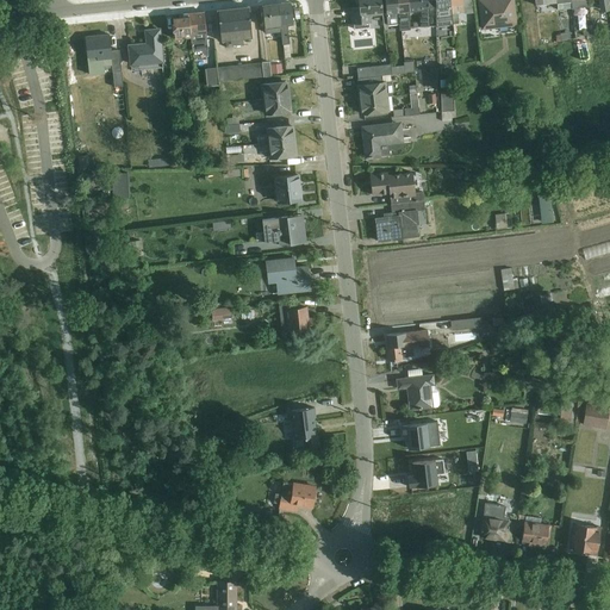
[(371,16),(383,14),(381,0),(356,0),(356,4),(359,6),(359,7),(355,8),(358,24),(372,23),(371,16)]
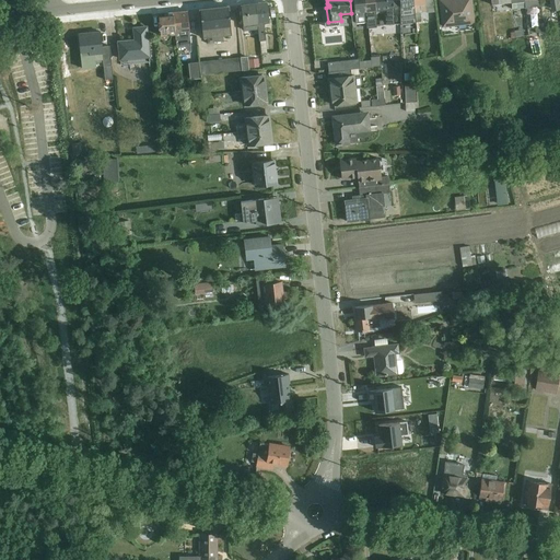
[(365,6),(364,0),(353,0),(356,23),(366,22),(365,6)]
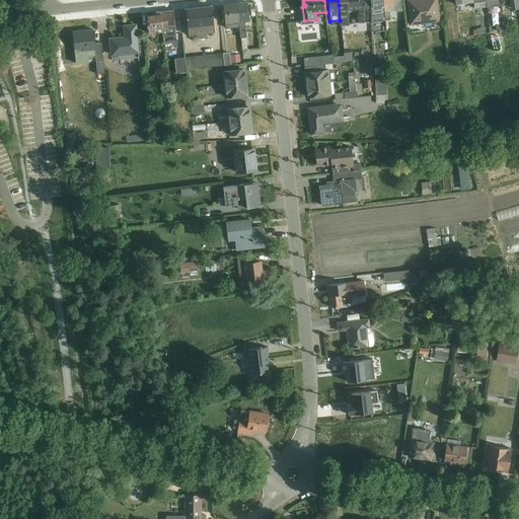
[(349,23),(348,9),(347,0),(338,0),(339,5),(342,5),(343,22),(346,22),(347,23),(349,23)]
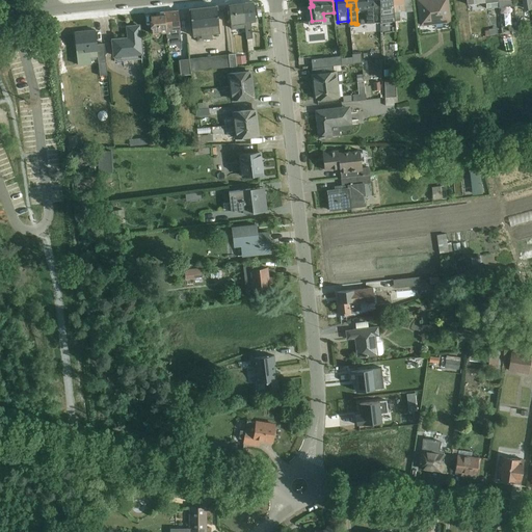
[(368,8),(367,0),(355,0),(356,9),(368,8)]
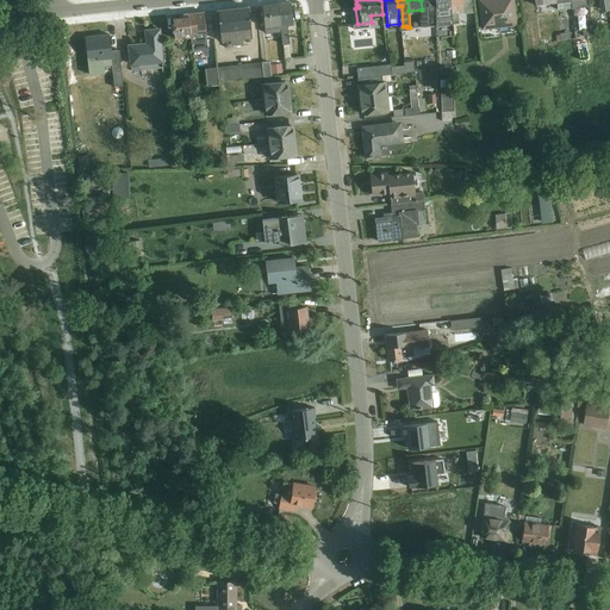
[(428,7),(435,7),(434,0),(421,0),(422,10),(423,18),(421,18),(421,22),(421,26),(429,26),(428,7)]
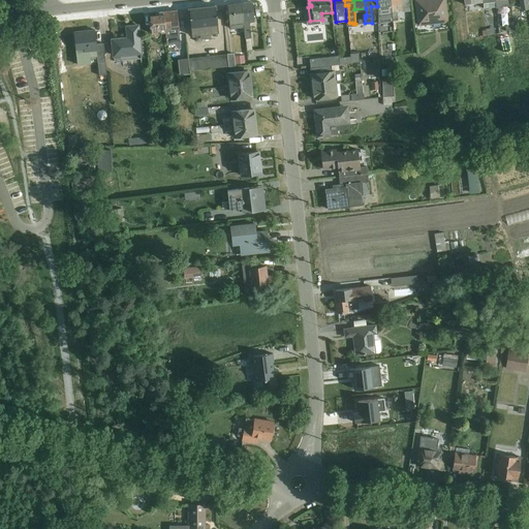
[(393,21),(390,0),(376,0),(377,6),(377,23),(393,21)]
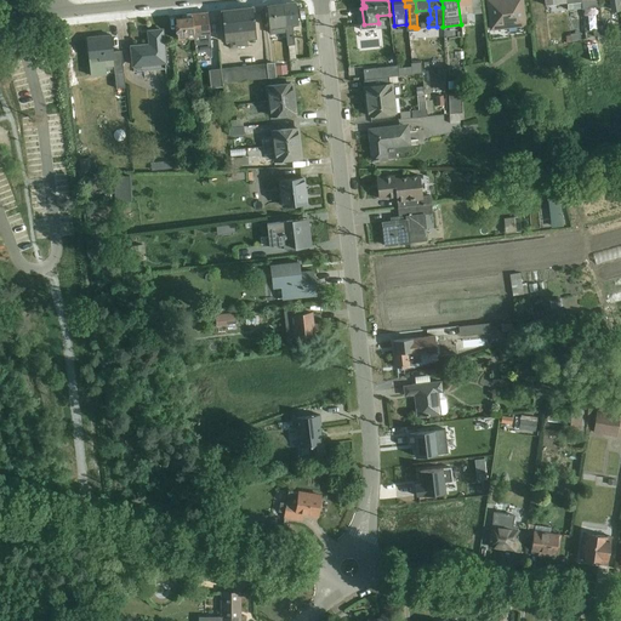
[(467,13),(472,13),(469,0),(457,0),(461,24),(461,26),(468,24),(467,13)]
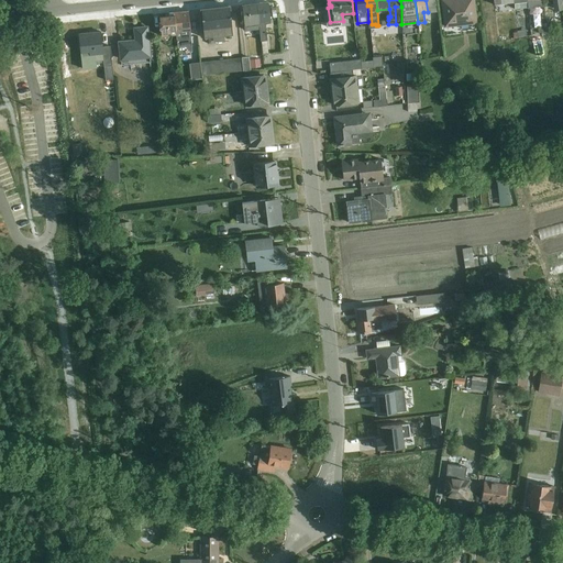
[(468,25),(476,24),(473,0),(442,0),(445,28),(461,26),(462,29),(468,28),(468,25)]
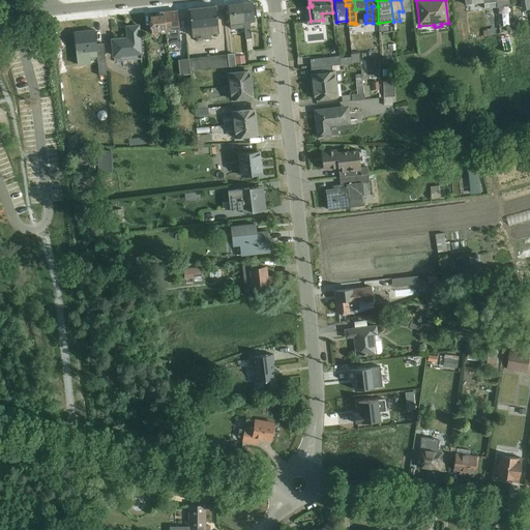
[(484,8),(497,7),(496,0),(482,0),(483,3),(484,8)]
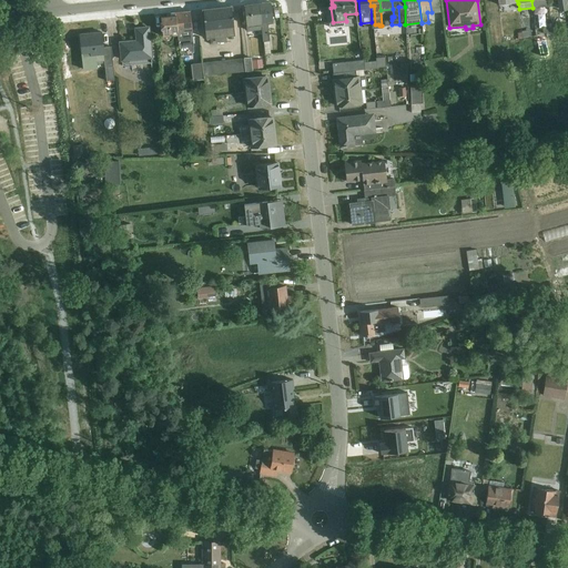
[(567,10),(566,0),(557,0),(559,11),(567,10)]
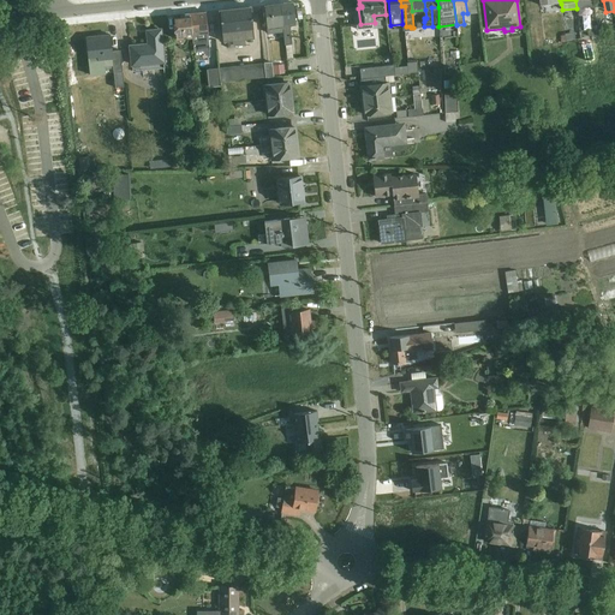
[(290,27),(296,25),(293,4),(293,3),(280,4),(284,33),(285,45),(292,43),(290,27)]
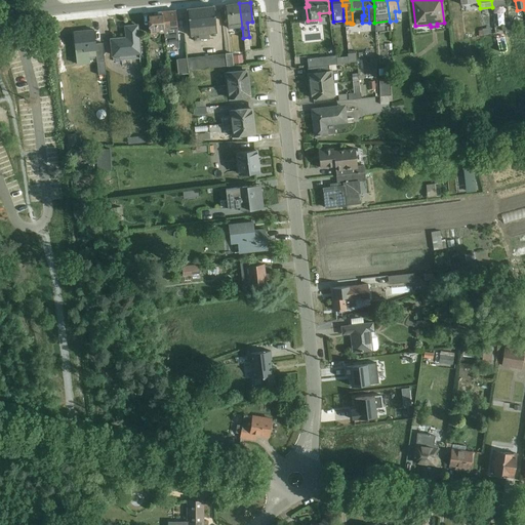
[(242,28),(239,3),(227,5),(229,29),(242,28)]
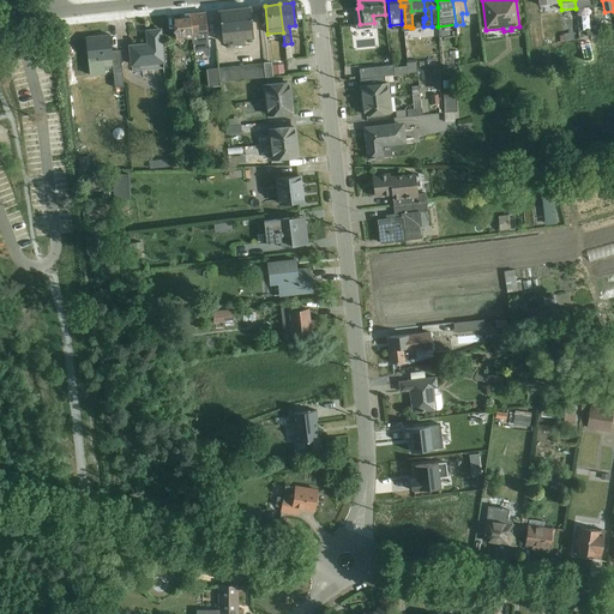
[(245,38),(254,37),(251,7),(220,11),(220,14),(221,14),(223,41),(233,40),(233,44),(245,43),(245,38)]
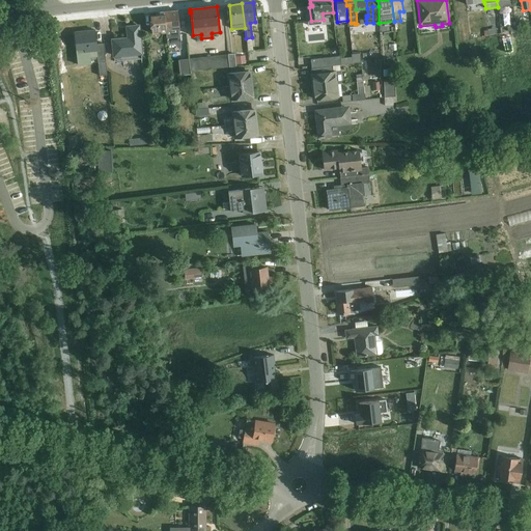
[(168,45),(182,44),(177,10),(165,11),(166,32),(168,45)]
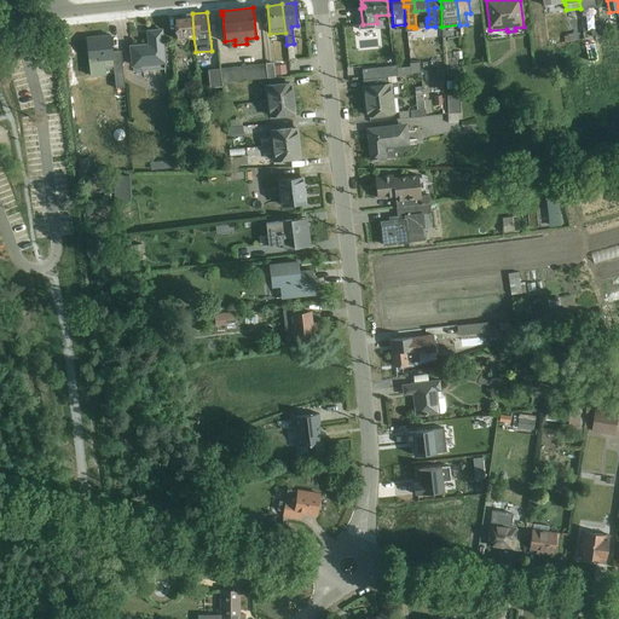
[(194,38),(192,13),(183,15),(183,19),(175,18),(179,42),(180,45),(181,46),(184,46),(186,46),(187,45),(189,44),(190,41),(190,39),(194,38)]
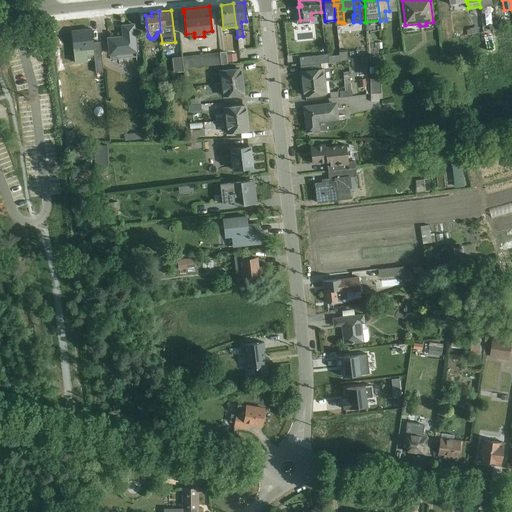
[(347,23),(344,23),(344,29),(360,28),(361,35),(366,35),(365,22),(360,22),(353,22),(347,23)]
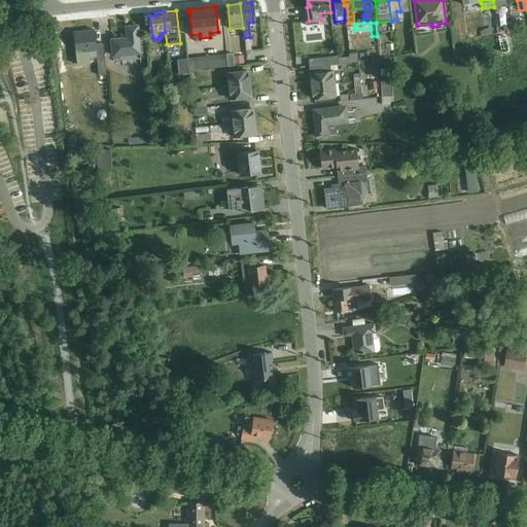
[(114,62),(141,59),(138,26),(127,27),(128,38),(112,39),(113,57),(114,57),(114,62)]
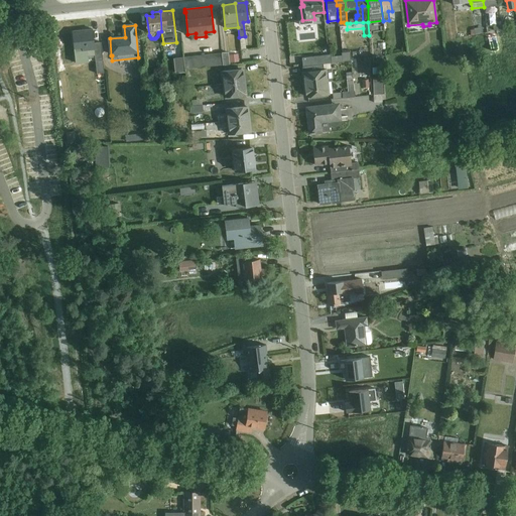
[(97,74),(104,73),(101,42),(94,43),(93,29),(84,30),(84,32),(73,33),(75,49),(76,49),(76,56),(95,54),(97,74)]
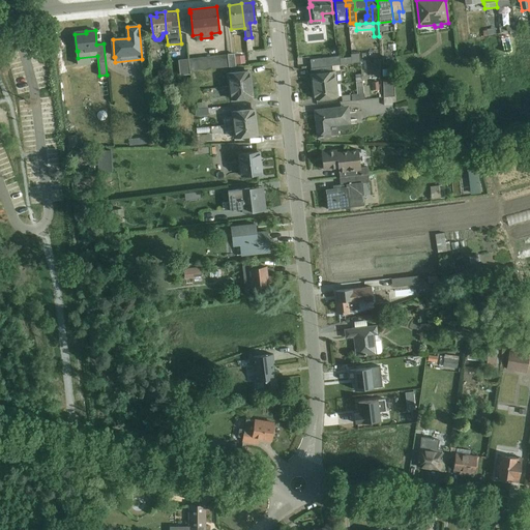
[(360,53),(351,54),(352,63),(360,62),(360,53)]
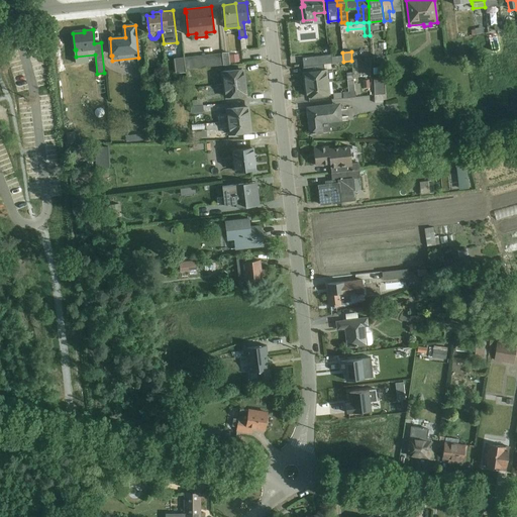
[(223,65),(222,54),(184,58),(185,69),(223,65)]
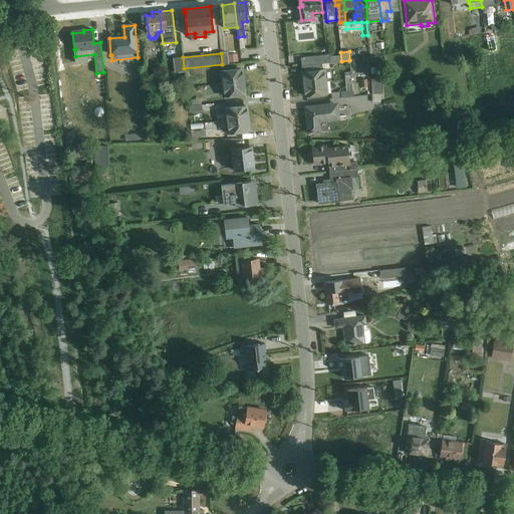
[(301,57),(301,66),(329,62),(330,62),(329,54),(301,57)]
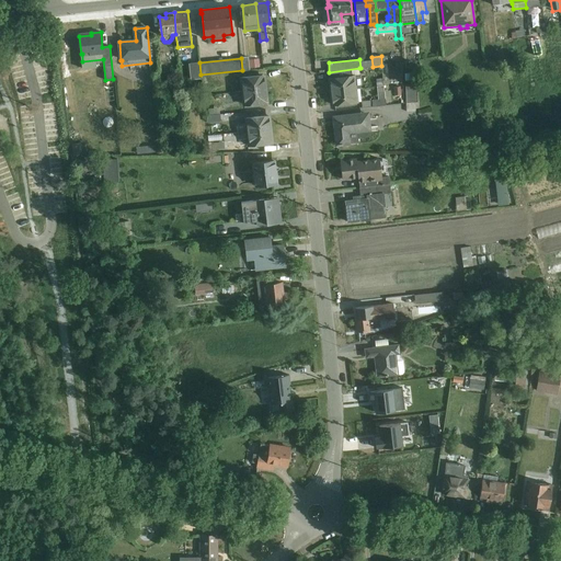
[(201,75),(199,63),(190,64),(191,79),(202,78),(201,75)]
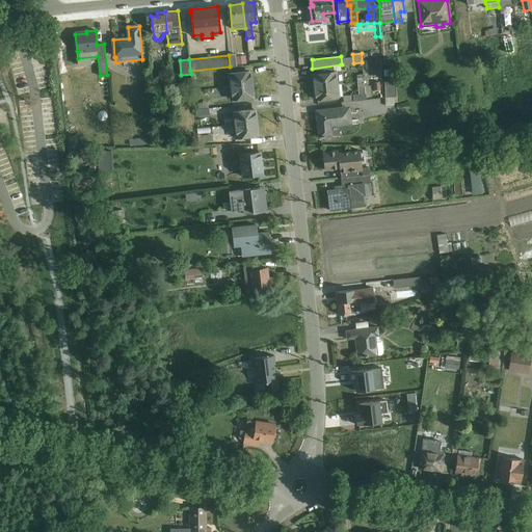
[(312,69),(314,87),(341,84),(343,83),(341,64),(312,69)]
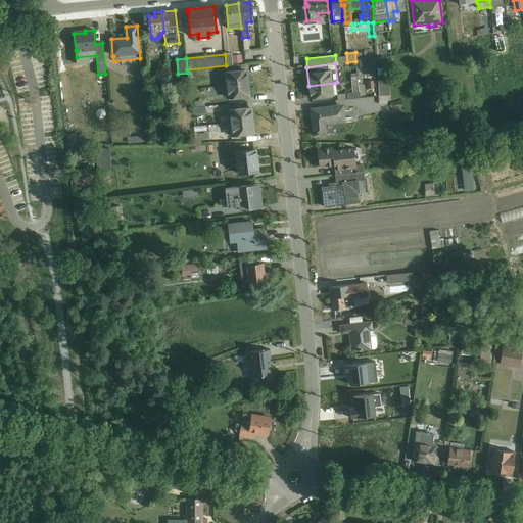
[(224,73),(225,85),(247,83),(246,70),(224,73)]
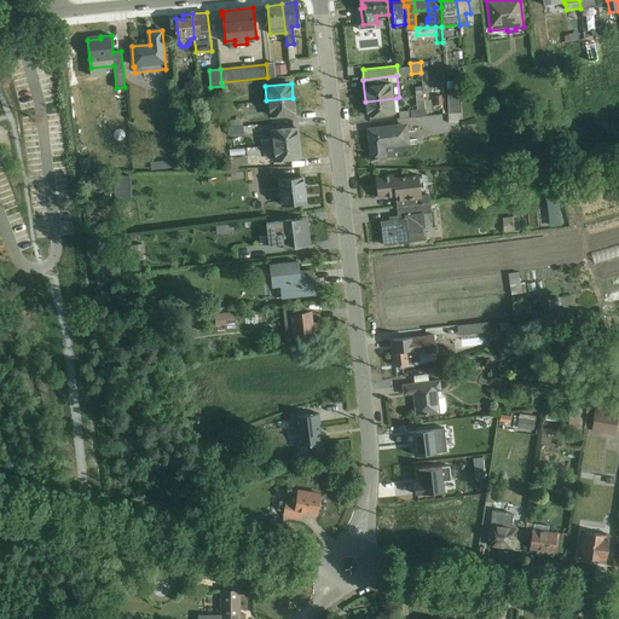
[(507,85),(486,86),(487,97),(508,96),(507,85)]
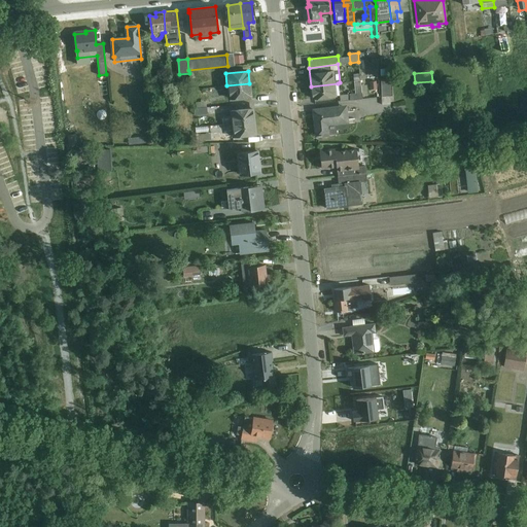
[(392,79),(381,80),(381,97),(393,97),(392,79)]
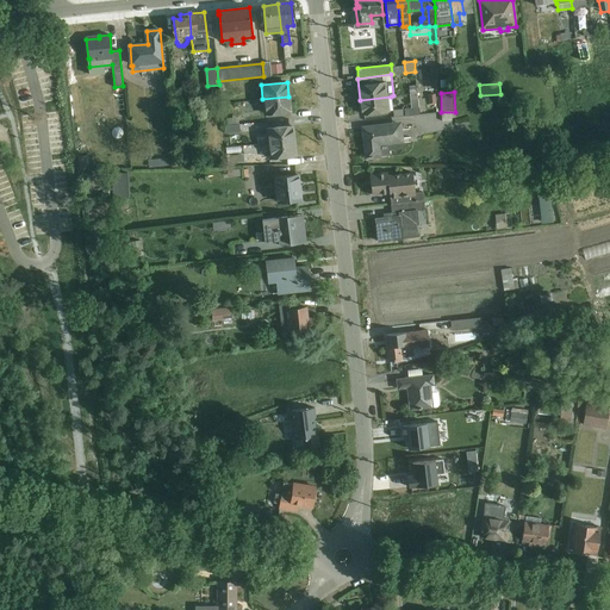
[(417,93),(410,94),(411,109),(393,111),(394,117),(419,114),(417,93)]
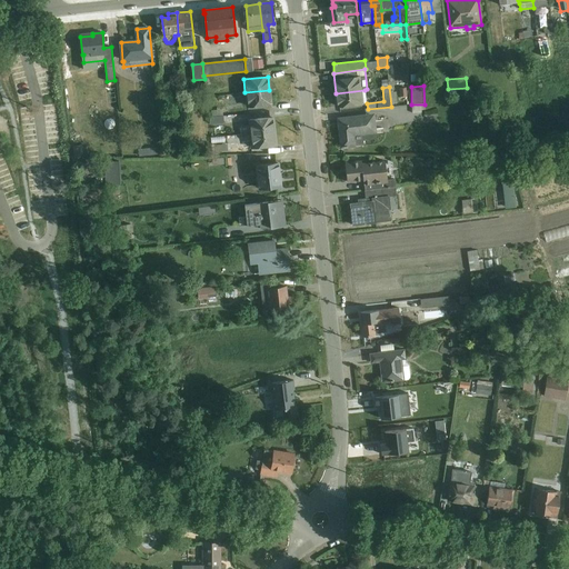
[(247,107),(270,105),(269,90),(245,92),(247,107)]
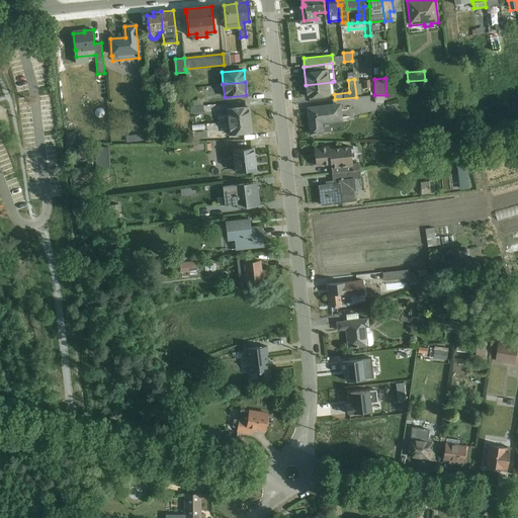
[(308,97),(333,93),(332,82),(306,85),(308,97)]
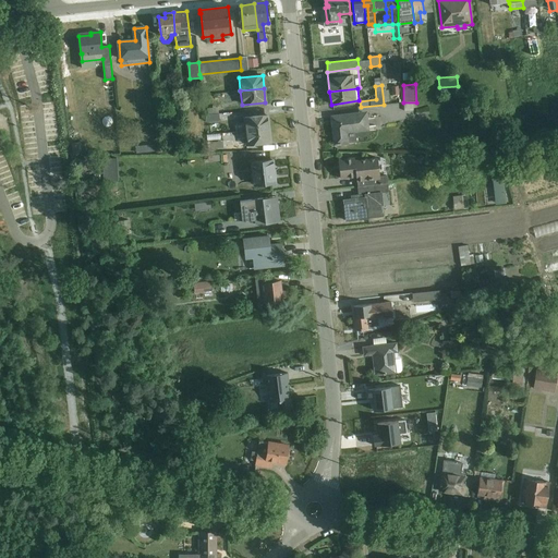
[(370,131),(367,112),(332,118),(336,143),(337,143),(337,144),(356,142),(356,138),(368,136),(367,131),(370,131)]
